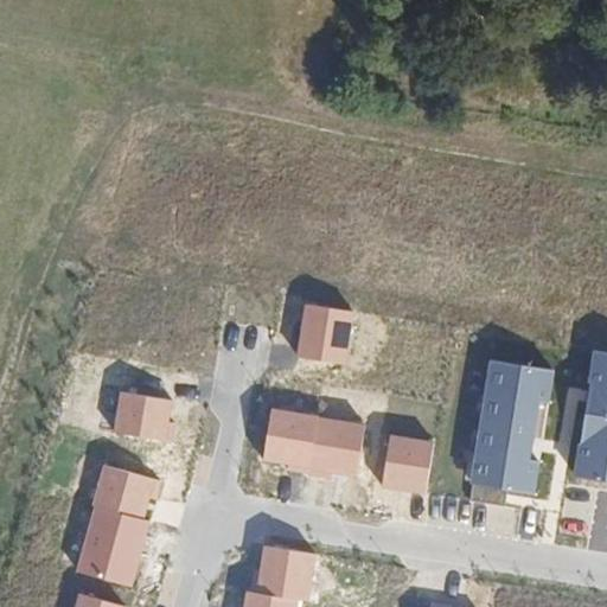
[(296,359),(347,368),(357,312),(306,304),(296,359)]
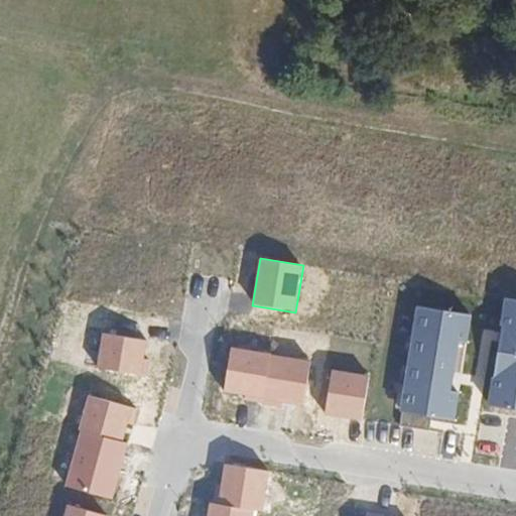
[(515,298),(504,297),(497,338),(486,404),(515,408),(515,298)]
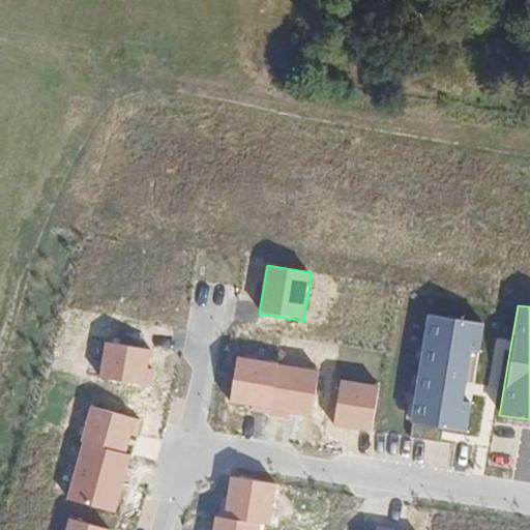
[(484,324),(428,314),(410,421),(413,422),(443,427),(467,431),(472,405),(465,404),(473,353),(480,354),(484,324)]
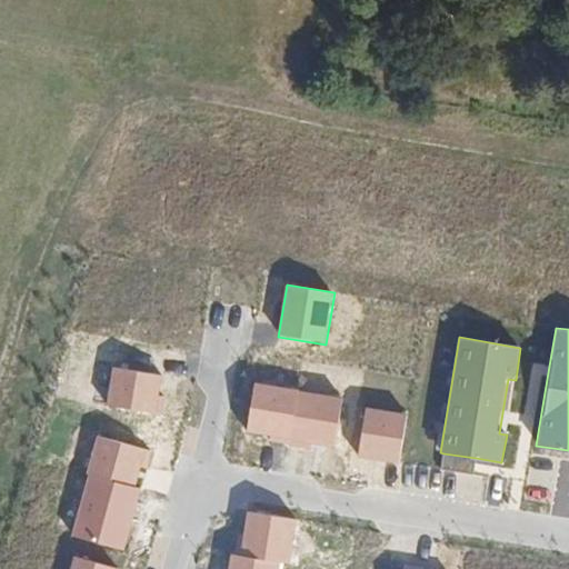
[(162,375),(113,368),(107,410),(156,417),(162,375)]
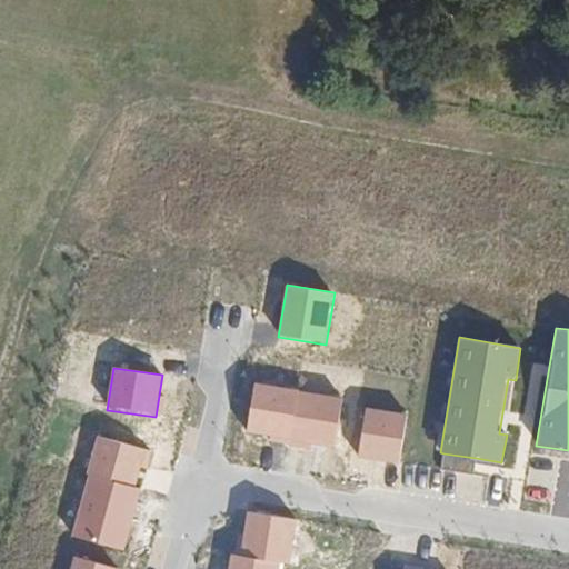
[(300,388),(255,381),(247,429),(292,436),(300,388)]
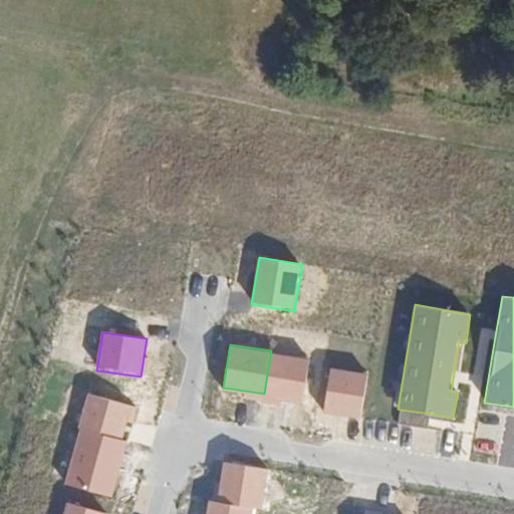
[(309,357),(271,350),(264,394),(263,400),(301,406),(309,357)]
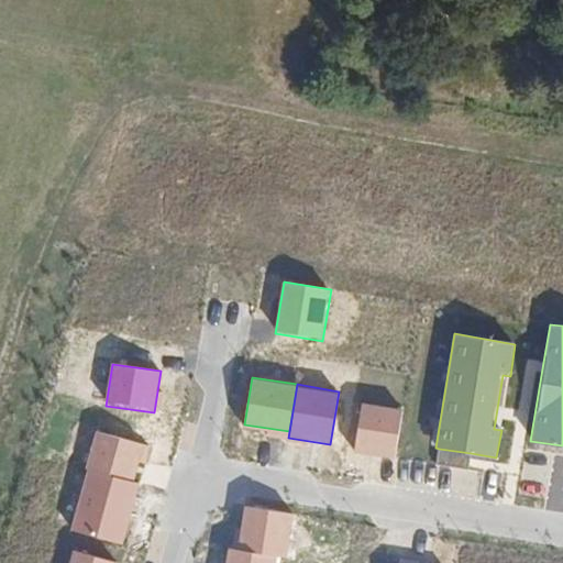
[(404,409),(363,403),(355,450),(396,456),(404,409)]
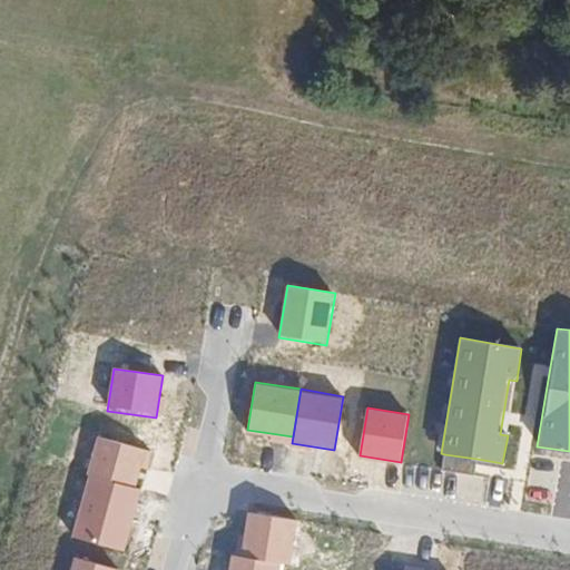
[(146,451),(99,439),(89,474),(136,488),(146,451)]
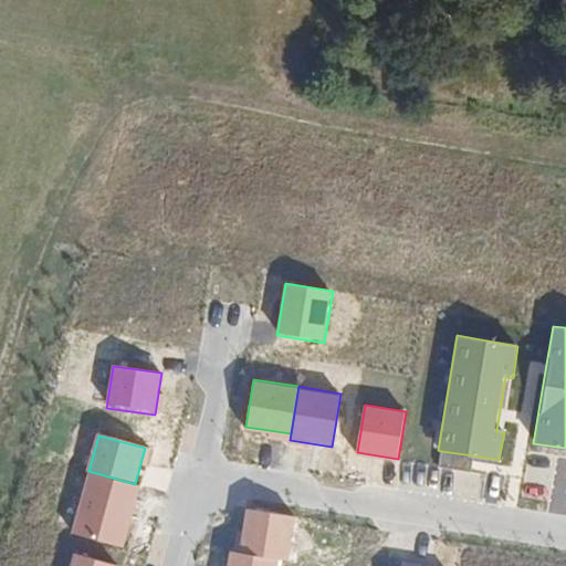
[(473,456),(441,451),(439,465),(471,471),(473,456)]
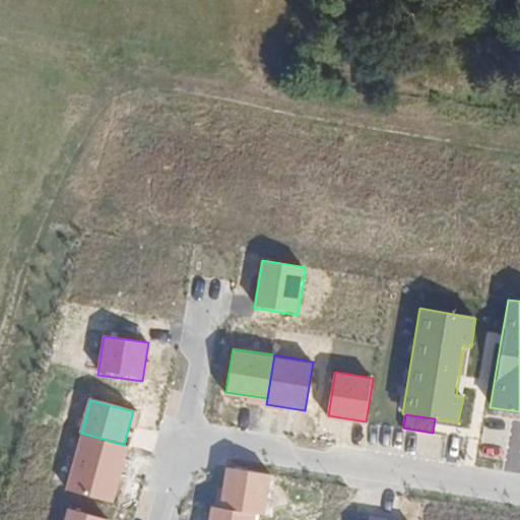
[(124,445),(81,433),(66,492),(109,503),(124,445)]
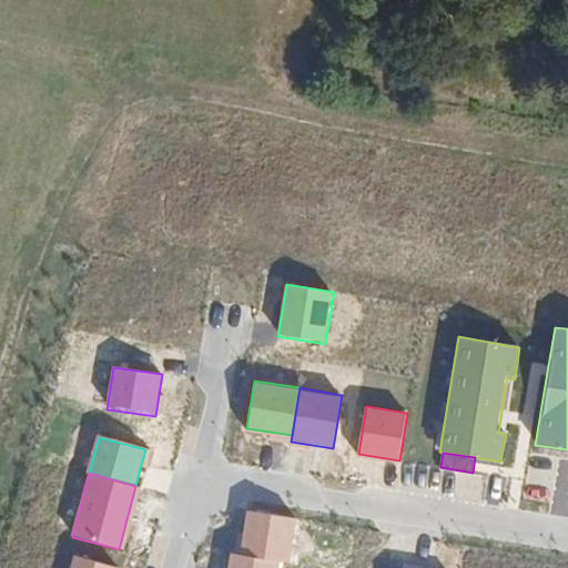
[(246,509),(239,556),(280,563),(288,564),(296,517),(246,509)]
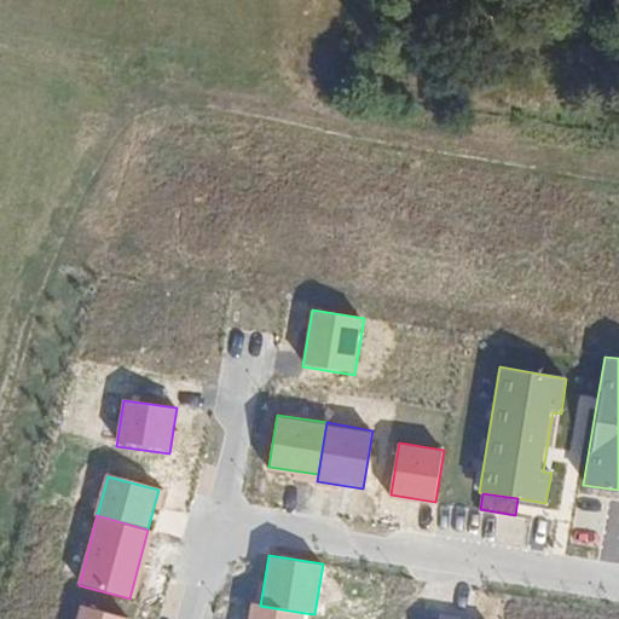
[(304,618),(305,613),(260,606),(252,605),(249,618),(304,618)]
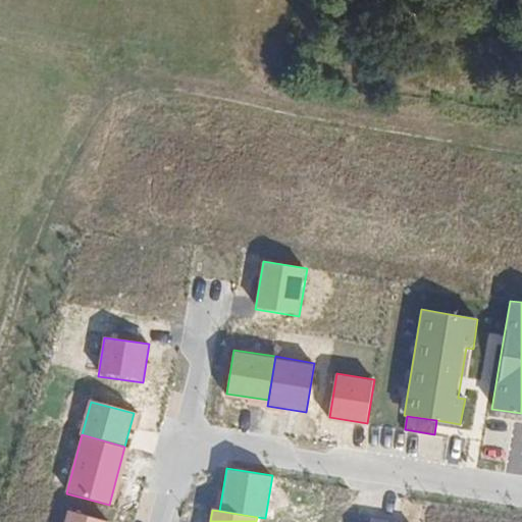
[(108,521),(66,511),(62,521),(108,521)]
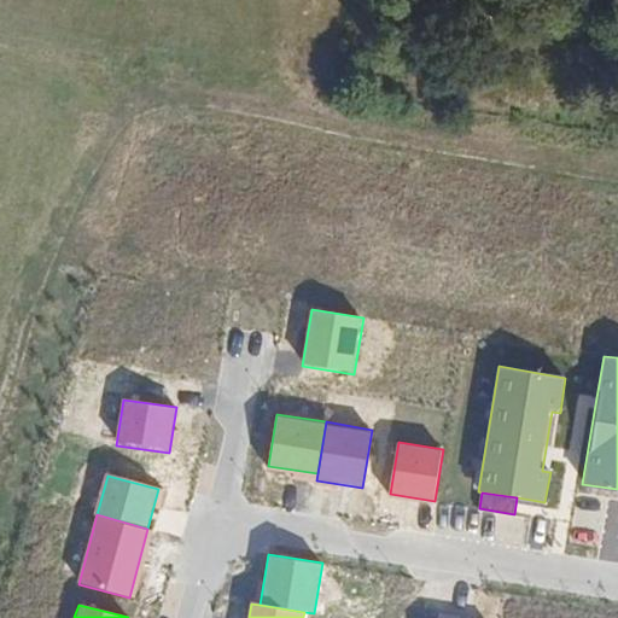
All buildings are outlined.
